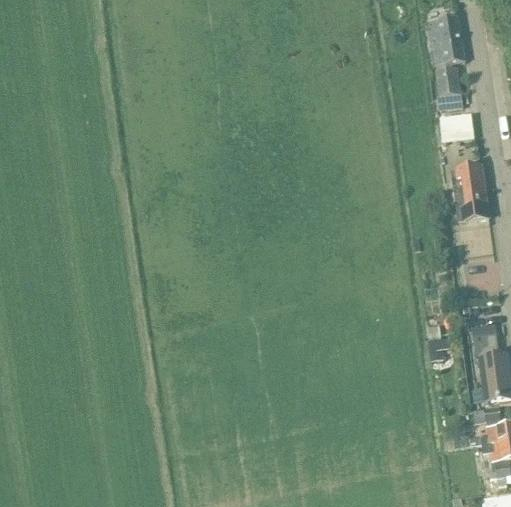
[(464,61),(457,17),(427,21),(434,66),(464,61)]
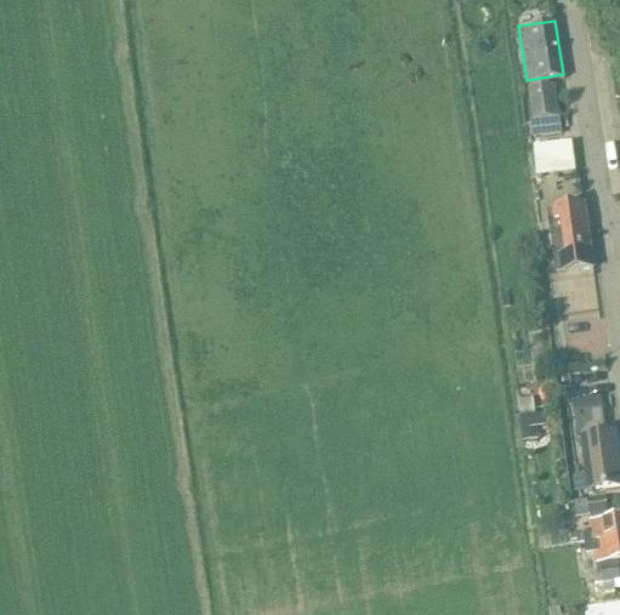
[(555,83),(527,86),(532,119),(533,134),(559,130),(559,115),(555,83)]
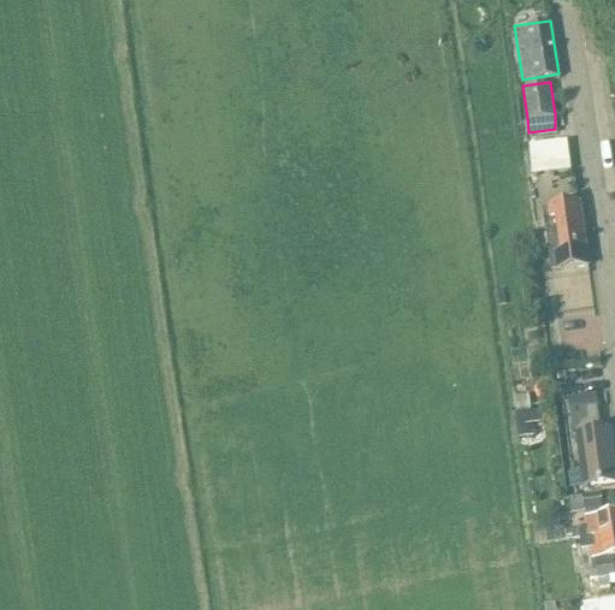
[(567,138),(528,142),(532,172),(569,169),(567,138)]
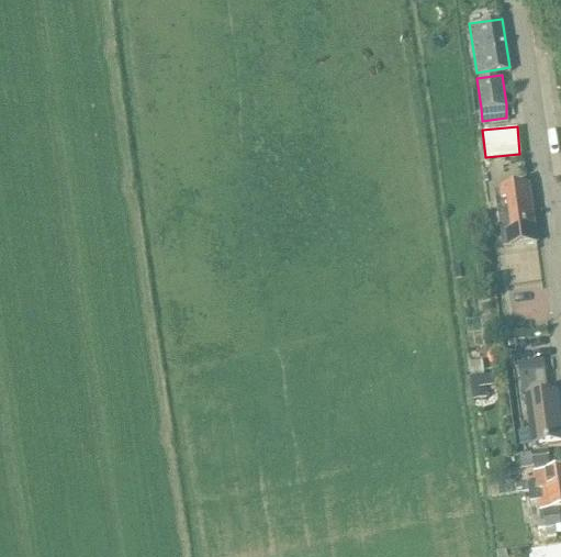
[(527,182),(500,187),(494,188),(502,242),(508,241),(508,245),(536,241),(527,182)]
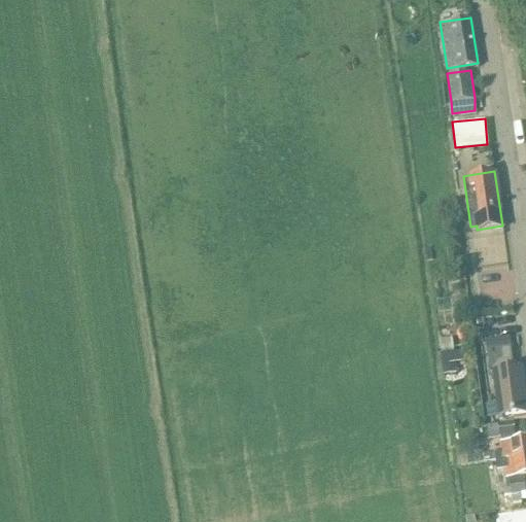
[(485,338),(489,370),(493,369),(493,375),(499,416),(525,412),(525,395),(522,364),(514,366),(510,334),(485,338)]
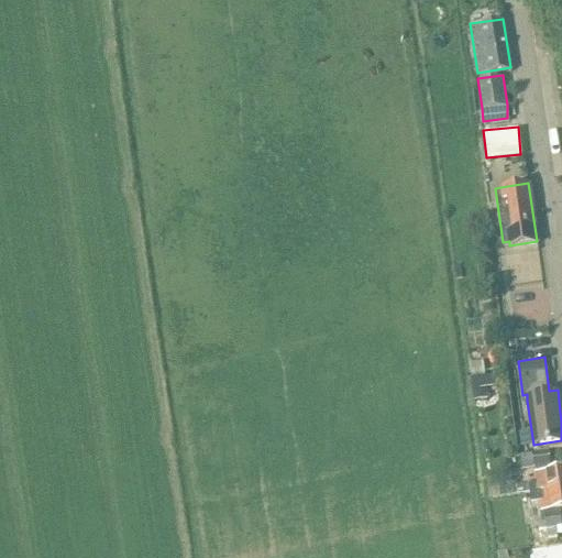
[(488,396),(484,372),(470,374),(474,398),(488,396)]
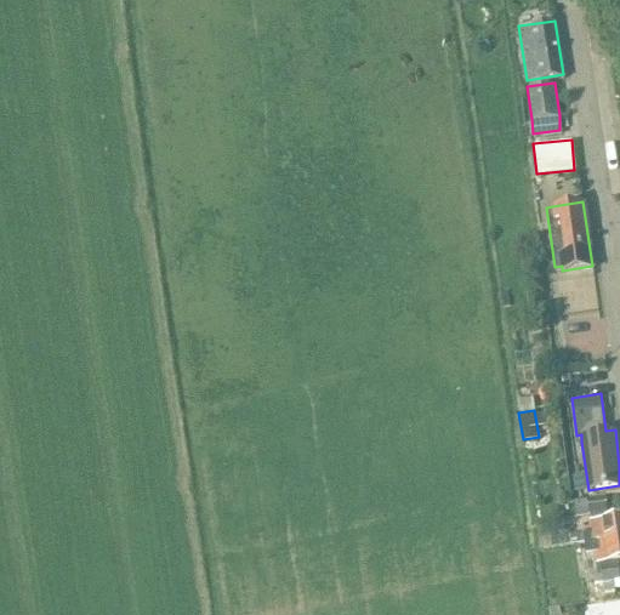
[(591,528),(582,529),(569,531),(570,541),(584,539),(584,536),(619,531),(619,513),(608,516),(606,495),(576,500),(579,513),(589,512),(589,513),(591,513),(591,518),(590,518),(591,528)]
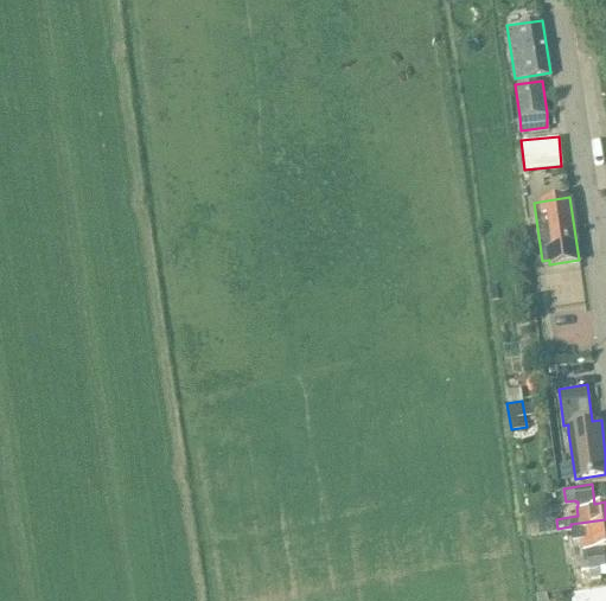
[(605,519),(571,524),(571,526),(572,537),(581,536),(584,548),(581,548),(584,558),(579,560),(580,567),(588,566),(589,576),(600,575),(600,573),(605,571),(605,568),(603,544),(605,543),(605,519)]
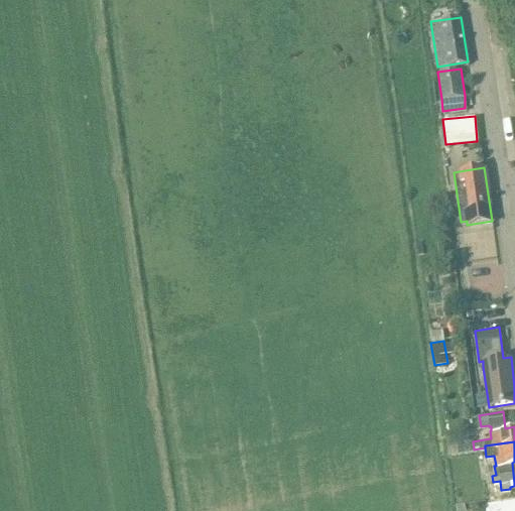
[(514,510),(514,496),(494,499),(486,501),(486,510),(514,510)]
